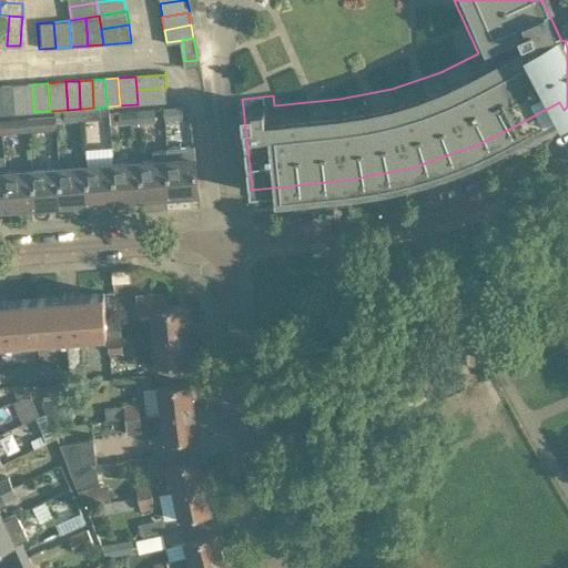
[(34,112),(32,84),(14,85),(17,113),(34,112)]
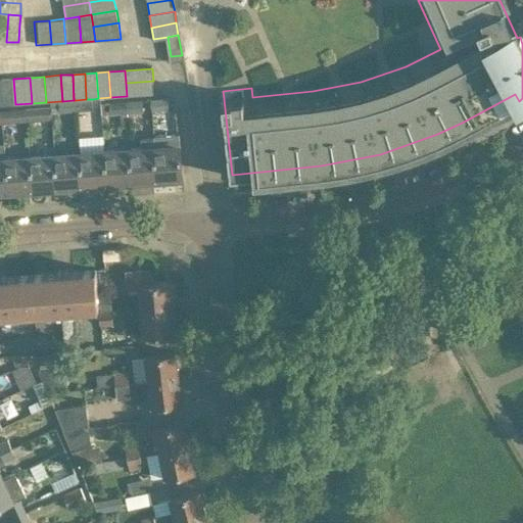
[(15,104),(13,79),(2,80),(4,105),(15,104)]
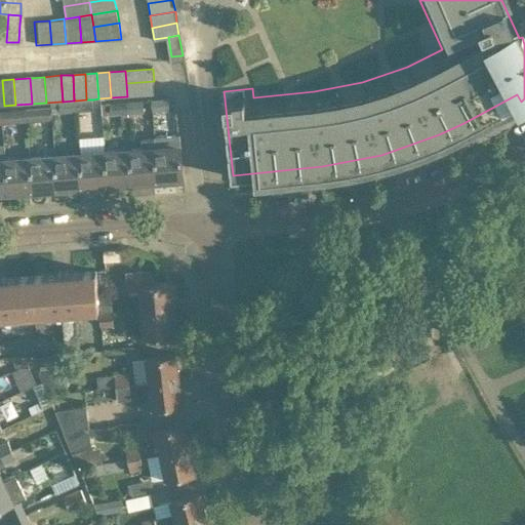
[(155,94),(154,81),(126,83),(127,96),(155,94)]
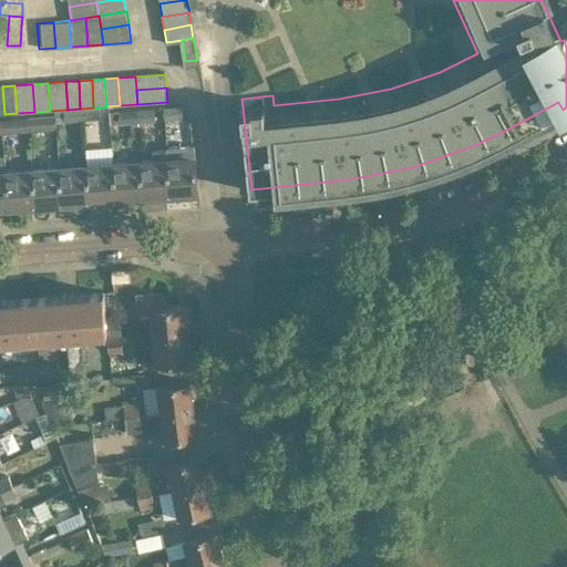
[(184,119),(183,106),(165,107),(165,121),(184,119)]
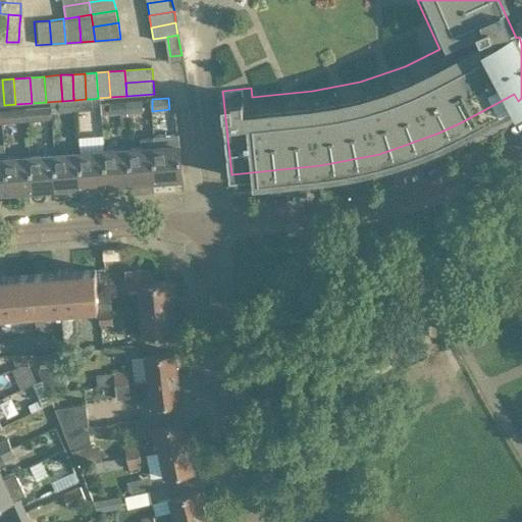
[(94,109),(93,99),(86,99),(75,100),(75,106),(79,105),(79,110),(94,109)]
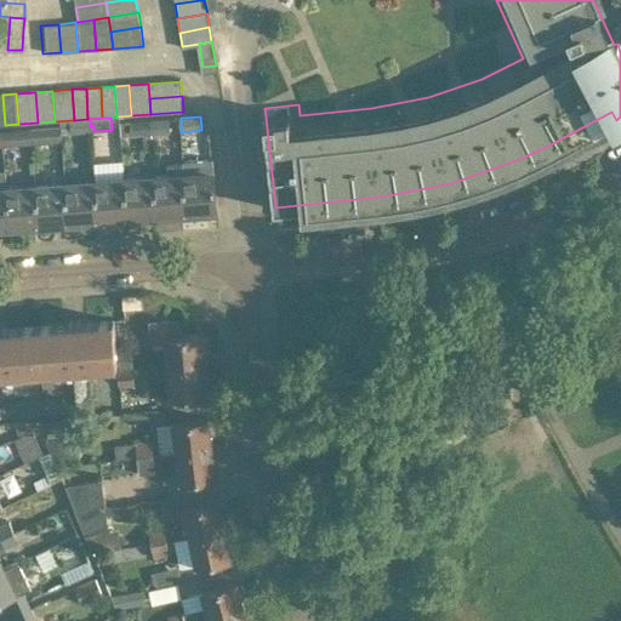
[(90,126),(90,119),(87,119),(74,120),(72,120),(73,132),(93,131),(93,125),(90,126)]
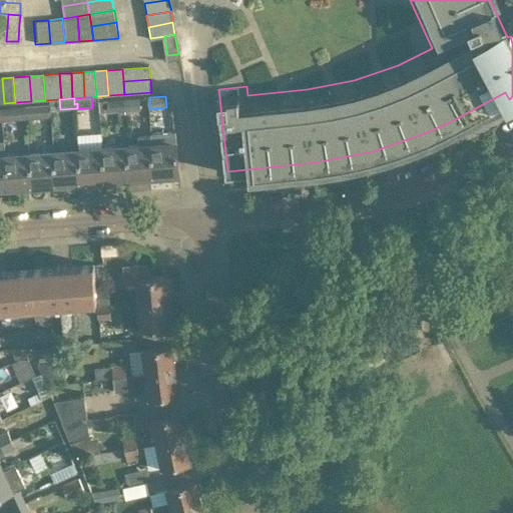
[(141,109),(140,98),(122,100),(122,105),(125,105),(125,110),(141,109)]
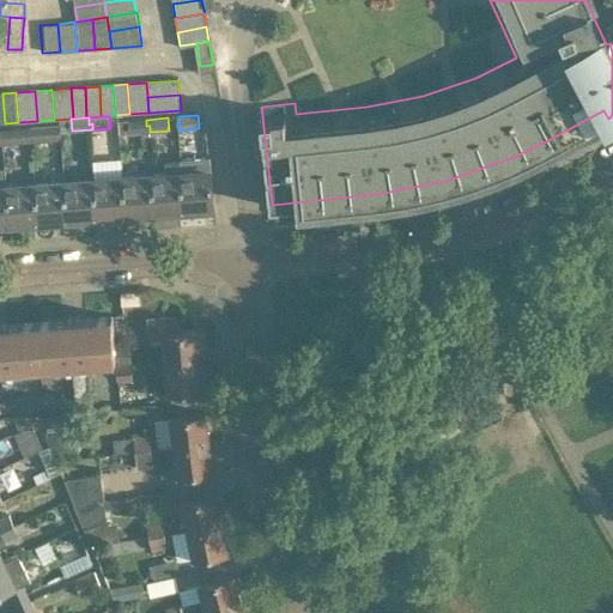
[(150,132),(150,126),(146,126),(146,120),(129,121),(131,133),(143,132),(150,132)]
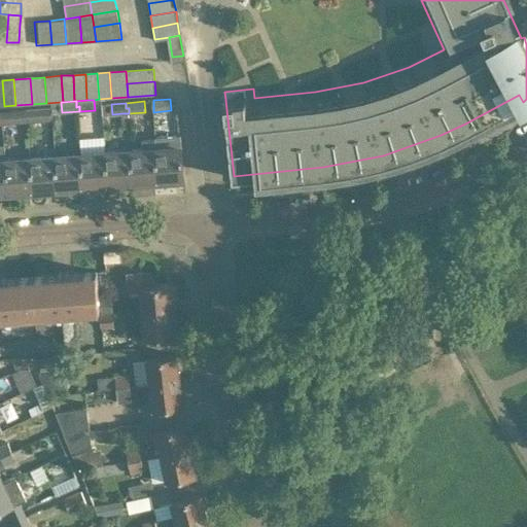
[(53,108),(44,109),(26,110),(26,115),(30,115),(30,121),(54,119),(53,108)]
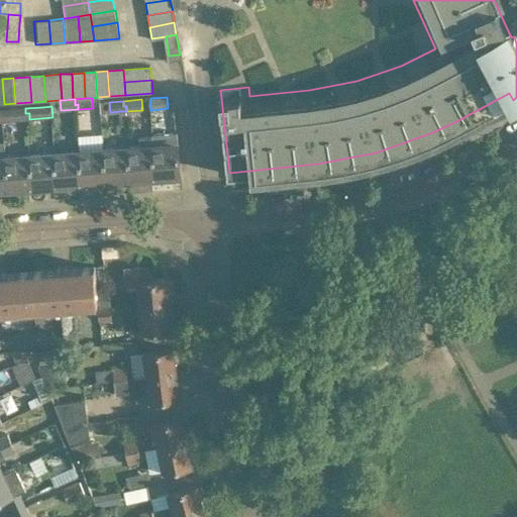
[(25,113),(25,108),(2,110),(3,120),(29,119),(29,113),(25,113)]
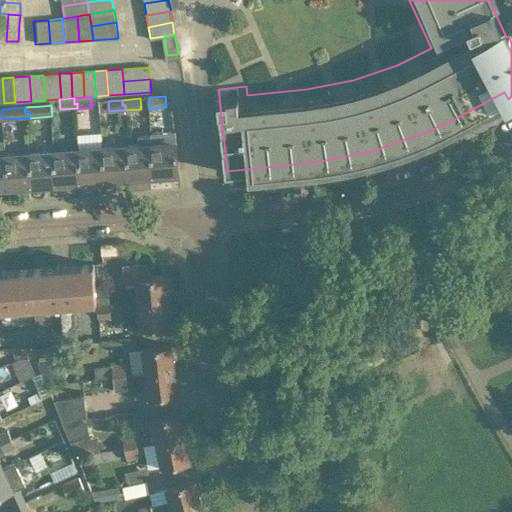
[(178,175),(176,143),(175,130),(150,132),(150,134),(151,140),(154,176),(178,175)]
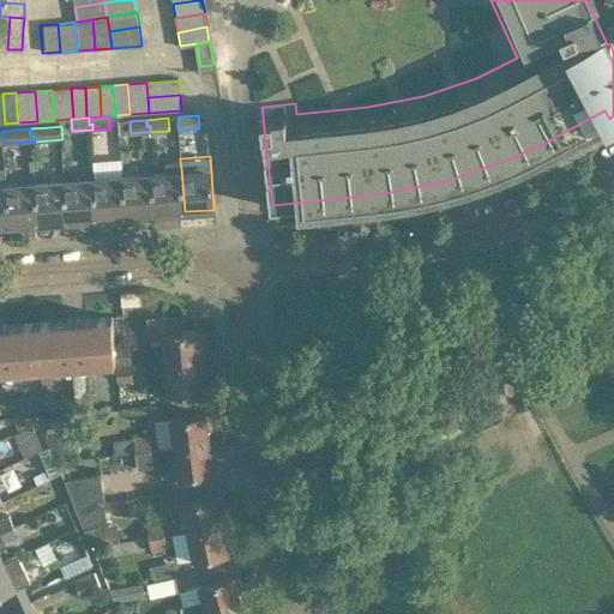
[(181,168),(180,161),(166,162),(166,174),(152,175),(156,214),(185,211),(181,168)]
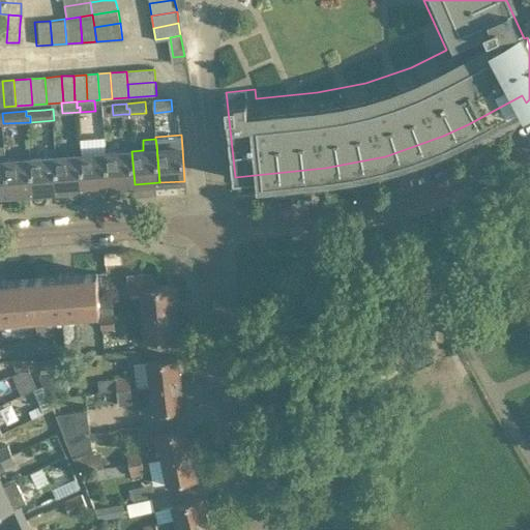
[(135,184),(131,151),(107,153),(109,186),(135,184)]
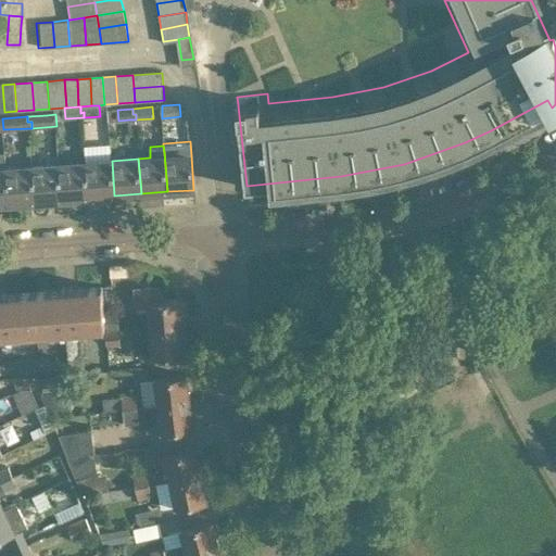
[(114,196),(112,161),(86,162),(88,197),(114,196)]
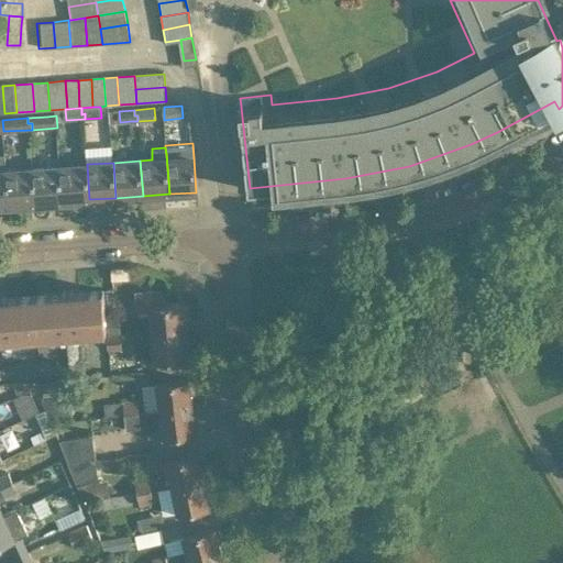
[(89,199),(87,164),(59,166),(63,201),(89,199)]
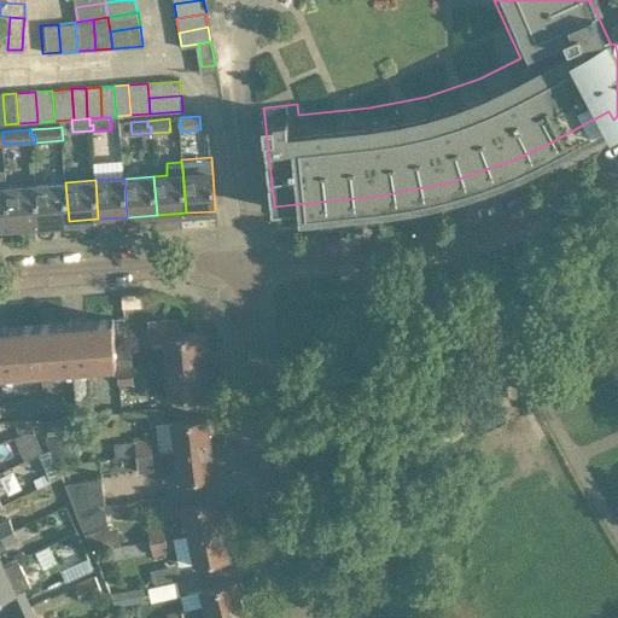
[(69,221),(65,182),(36,185),(39,223),(69,221)]
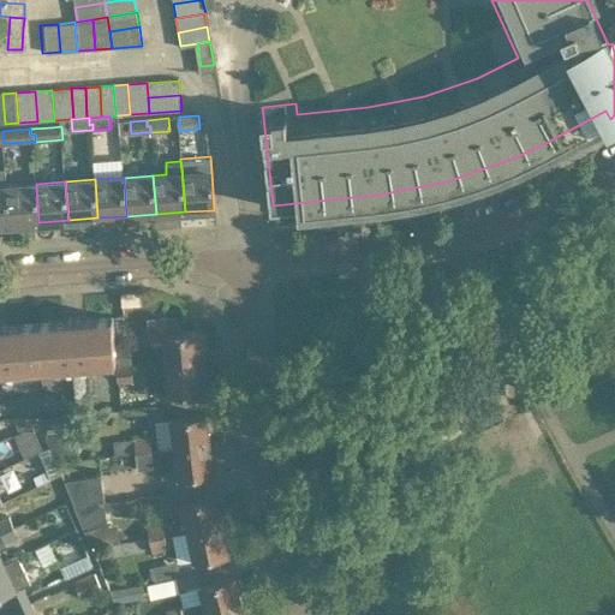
[(39,222),(36,184),(6,186),(10,225),(39,222)]
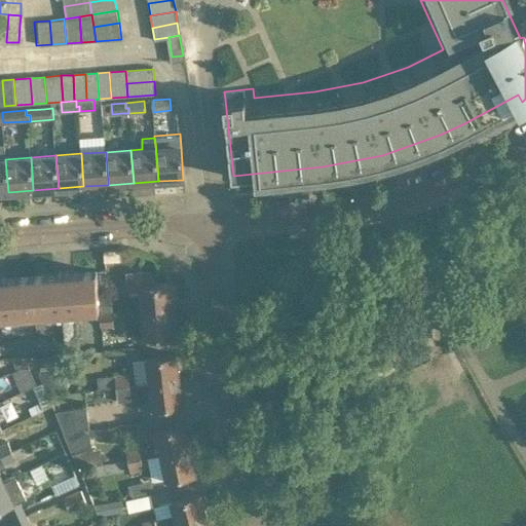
[(174,309),(173,296),(176,296),(175,286),(172,286),(172,285),(153,286),(152,273),(145,274),(143,272),(140,271),(137,272),(135,274),(127,275),(128,289),(141,288),(143,311),(144,311),(174,309)]
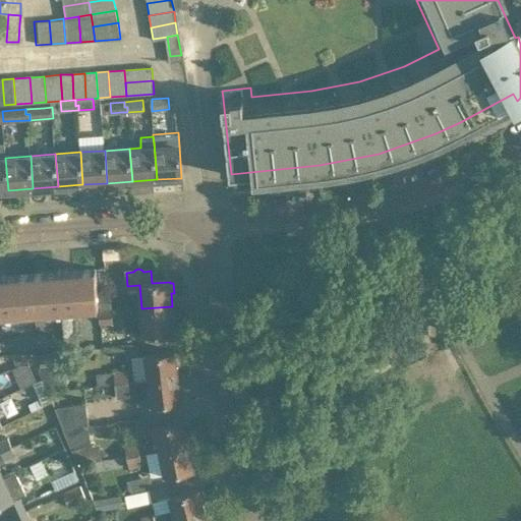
[(106,292),(105,276),(97,276),(96,270),(68,272),(68,271),(61,271),(61,272),(35,275),(38,310),(99,305),(98,293),(106,292)]
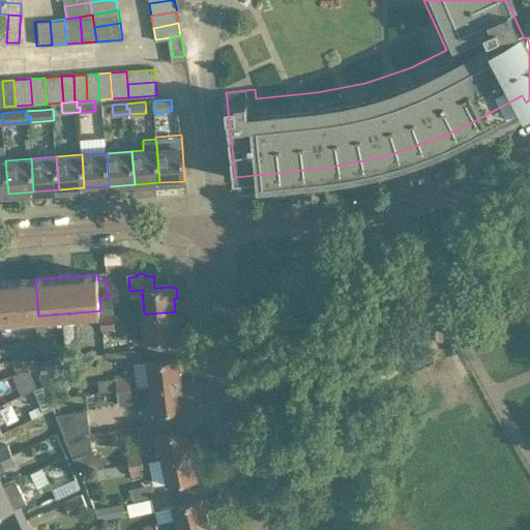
[(0,318),(38,316),(35,280),(7,282),(7,280),(0,280),(0,318)]
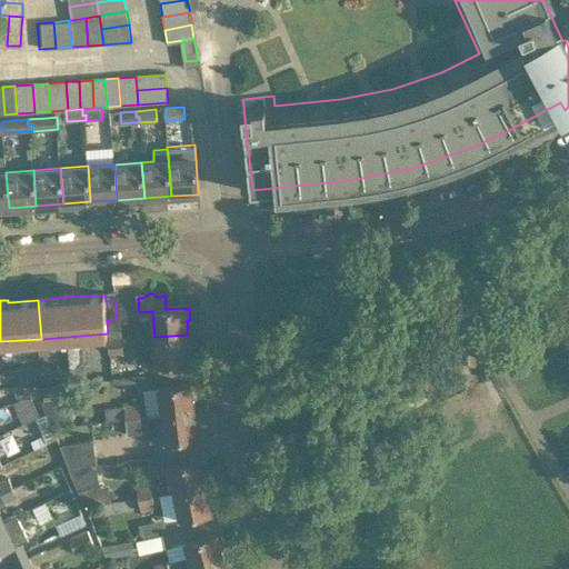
[(122,339),(121,319),(116,319),(107,320),(108,333),(109,341),(122,339)]
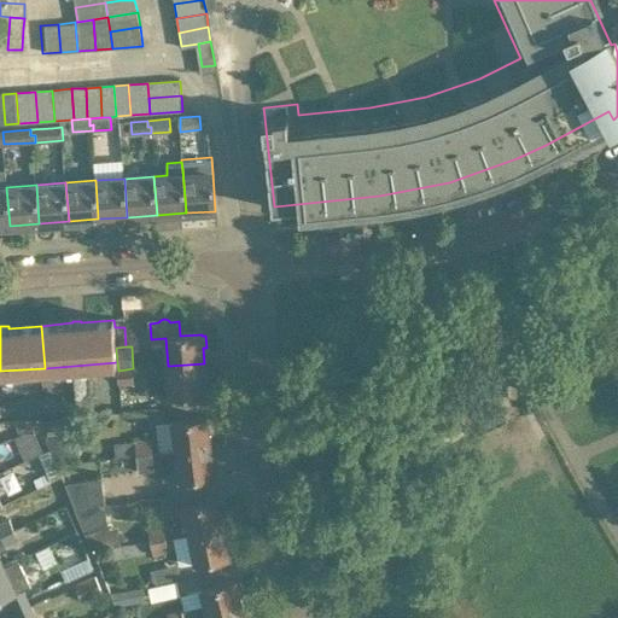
[(208,375),(205,375),(204,363),(169,366),(168,366),(145,368),(149,396),(207,391),(205,389),(209,389),(208,375)]
